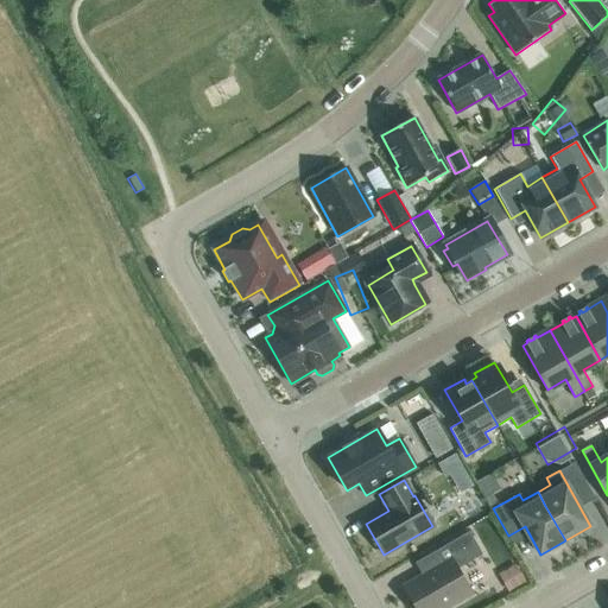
[(437,567),(403,587),(407,596),(406,601),(410,607),(444,607),(470,593),(457,569),(482,555),(469,532),(430,553),(437,567)]
